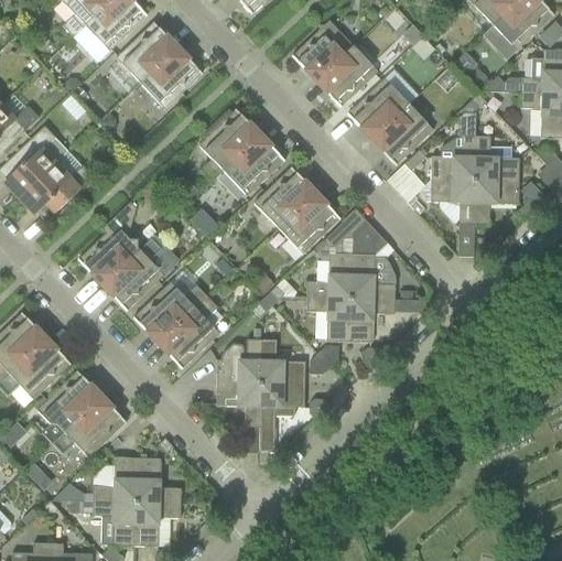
[(74,36),(86,25),(86,24),(111,0),(63,0),(75,13),(63,25),(74,36)]
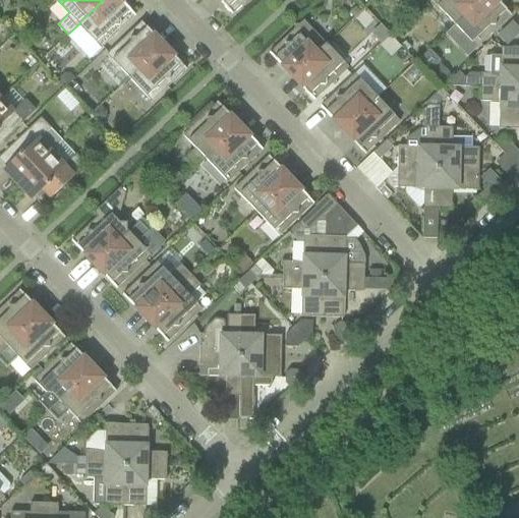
[(103,0),(79,22),(79,23),(102,46),(136,13),(127,3),(125,5),(120,0),(103,0)]
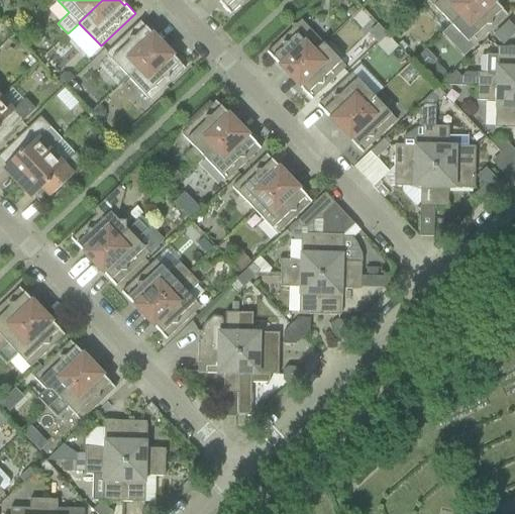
[(222,0),(223,1),(222,2),(231,12),(244,0),(222,0)]
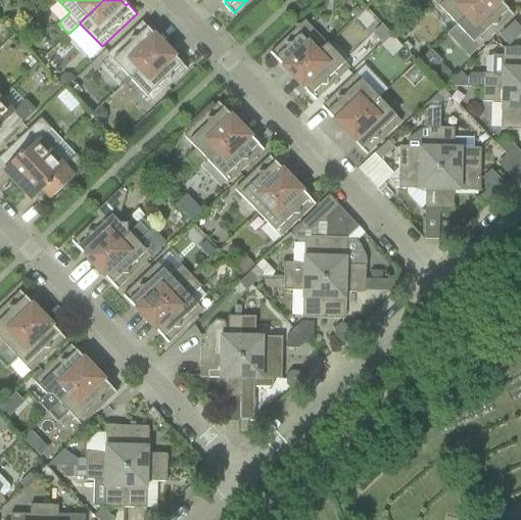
[(435,0),(457,22),(480,0),(435,0)]
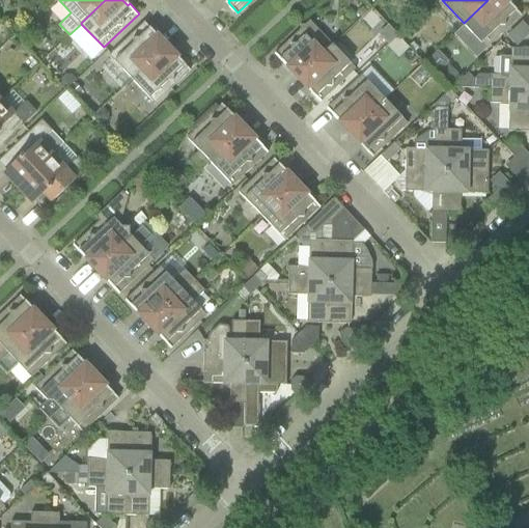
[(488,0),(464,23),(486,47),(522,14),(512,3),(511,5),(506,0),(488,0)]
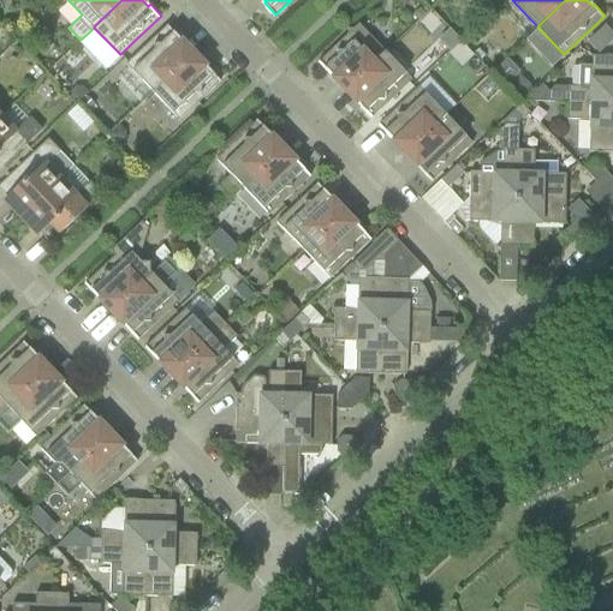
[(421,6),(415,12),(420,18),(426,12),(421,6)]
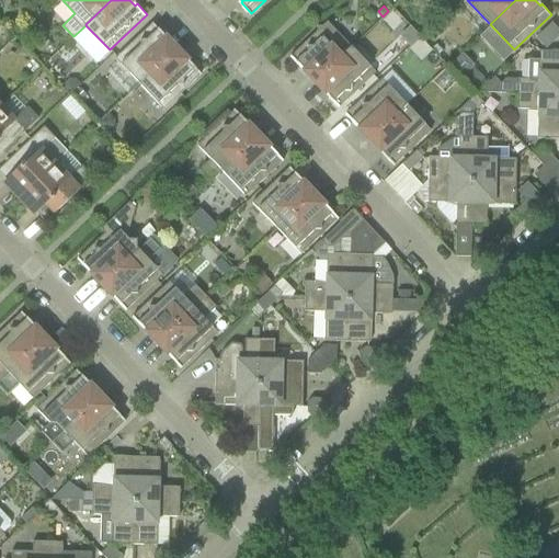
[(318,30),(291,55),(301,66),(303,64),(317,79),(353,45),(329,20),(323,24),(319,24),(318,30)]
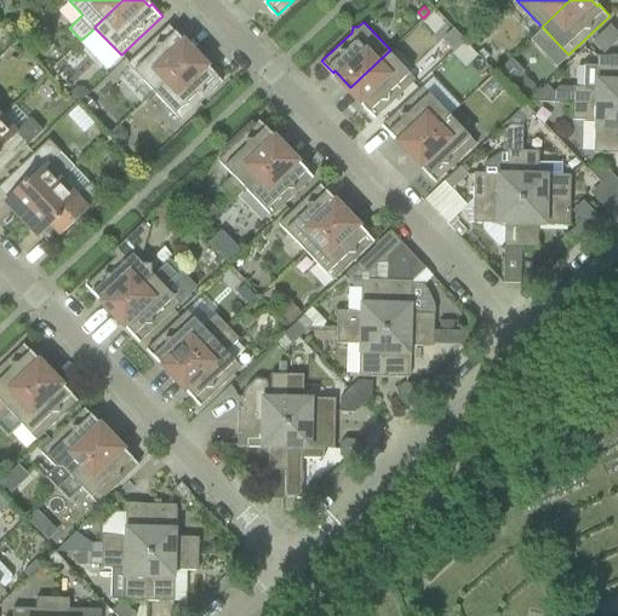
[(129,63),(155,91),(194,53),(179,38),(181,35),(170,23),(129,63)]
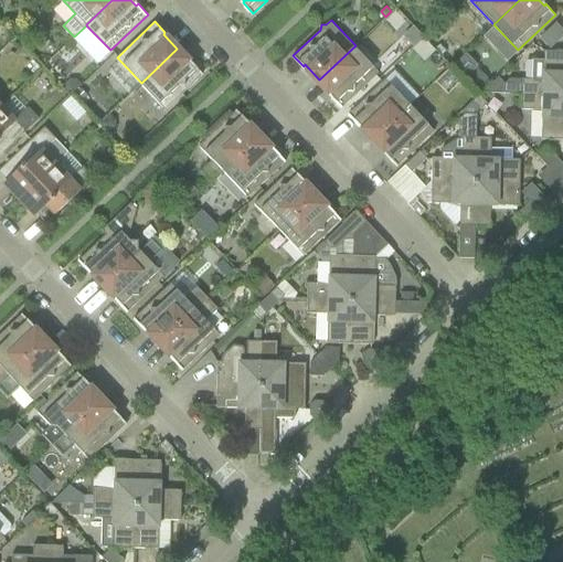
[(414,24),(404,34),(414,44),(424,34),(414,24)]
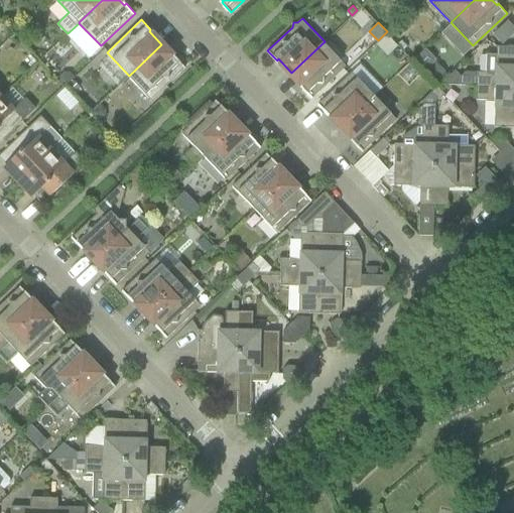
[(388,33),(377,42),(388,54),(399,44),(388,33)]
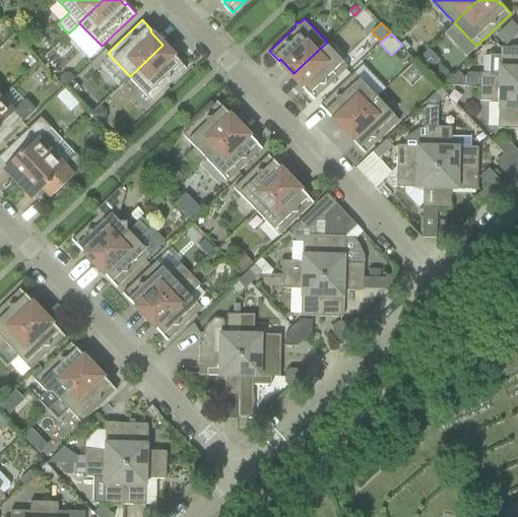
[(349,65),(327,42),(294,73),(307,86),(305,88),(315,99),(349,65)]
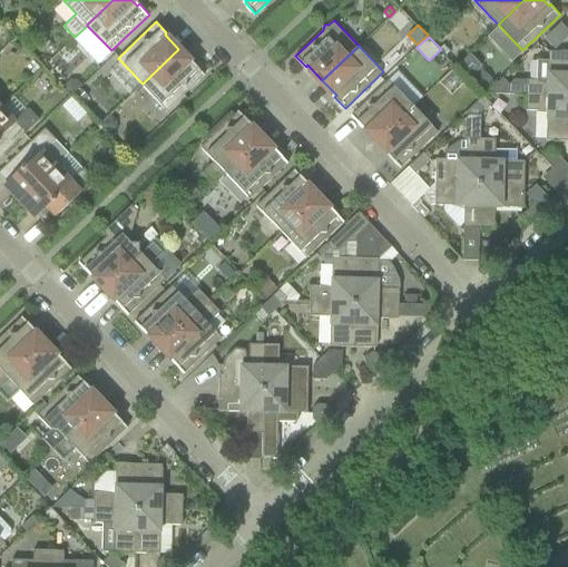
[(205,74),(195,62),(193,65),(178,49),(143,84),(167,109),(205,74)]
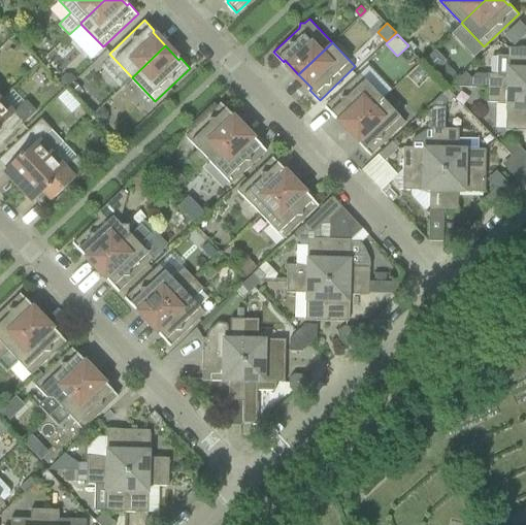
[(489,72),(488,87),(525,88),(525,46),(510,45),(510,55),(499,54),(498,72),(489,72)]
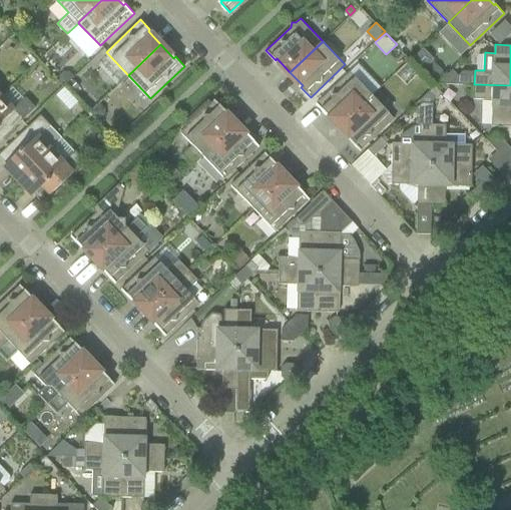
[(453,69),(439,82),(458,83),(459,75),(453,69)]
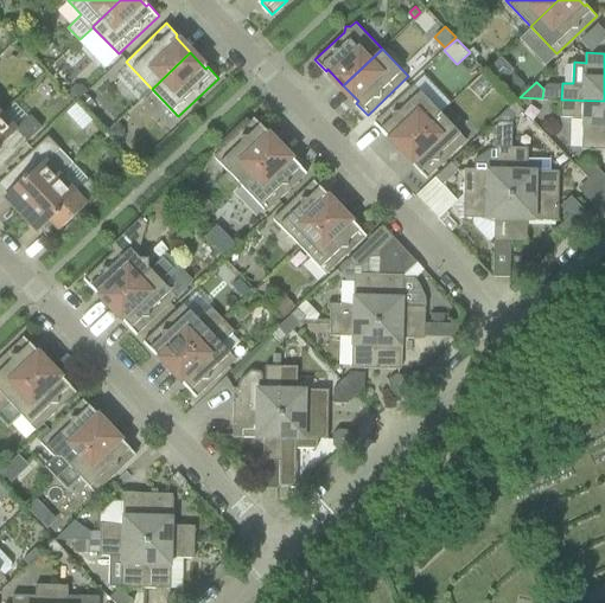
[(76,83),(69,90),(77,100),(89,89),(83,83),(76,83)]
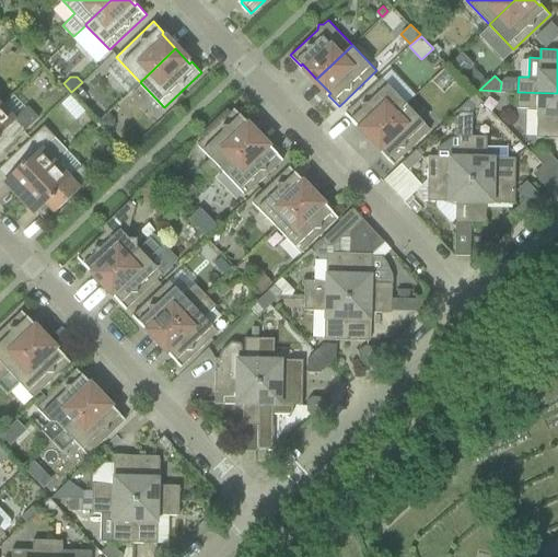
[(346,113),(356,124),(358,122),(371,137),(407,103),(383,77),(346,113)]
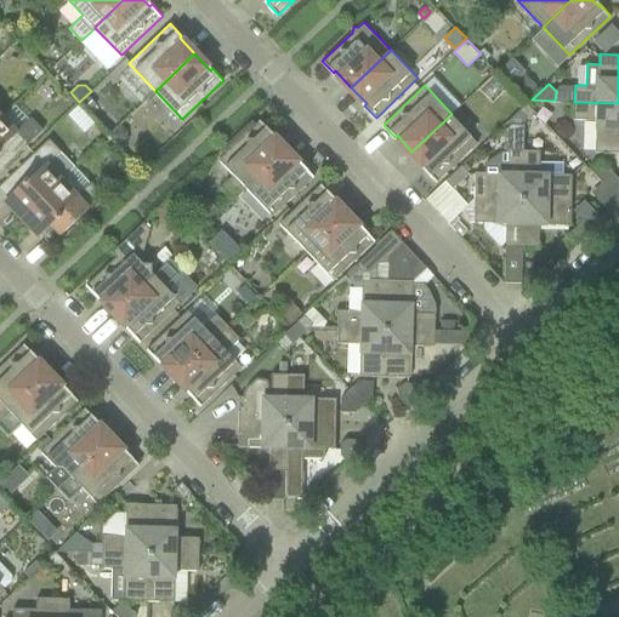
[(90,96),(81,102),(90,110),(97,103),(90,96)]
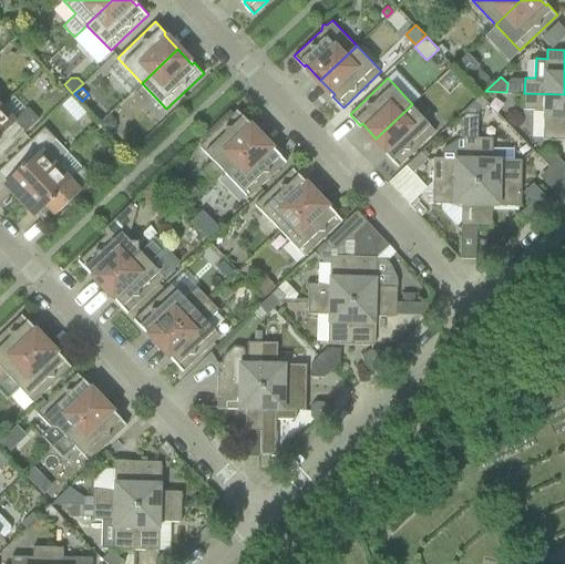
[(482,93),(475,100),(482,106),(483,109),(490,102),(482,93)]
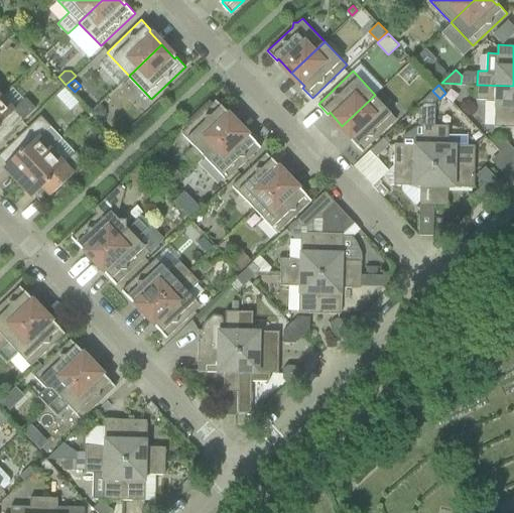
[(513,86),(477,85),(477,98),(496,99),(495,125),(513,126),(513,86)]
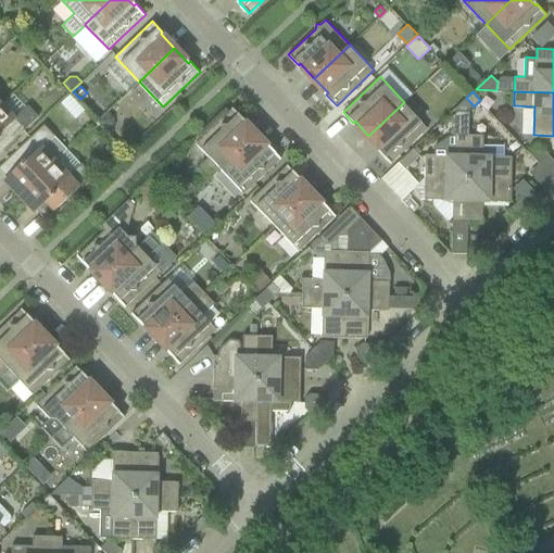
[(466,98),(455,108),(457,111),(458,110),(469,111),(470,111),(473,104),(466,98)]
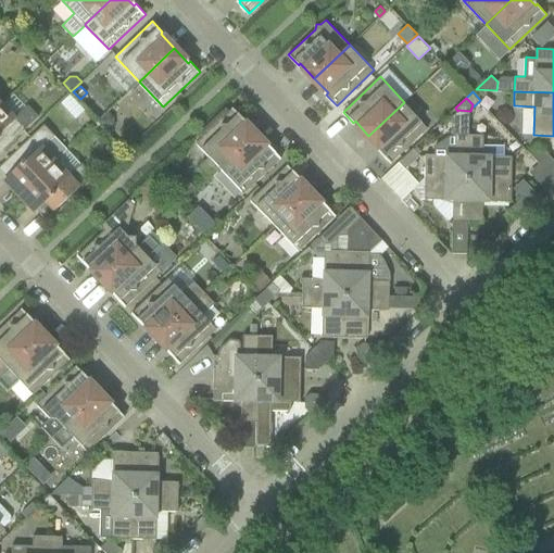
[(2,102),(0,104),(0,152),(38,116),(27,104),(15,116),(2,102)]
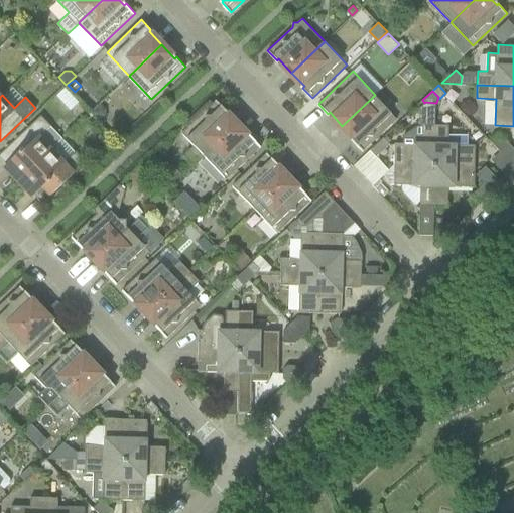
[(355,139),(354,141),(363,150),(397,118),(375,95),(342,126),(355,139)]
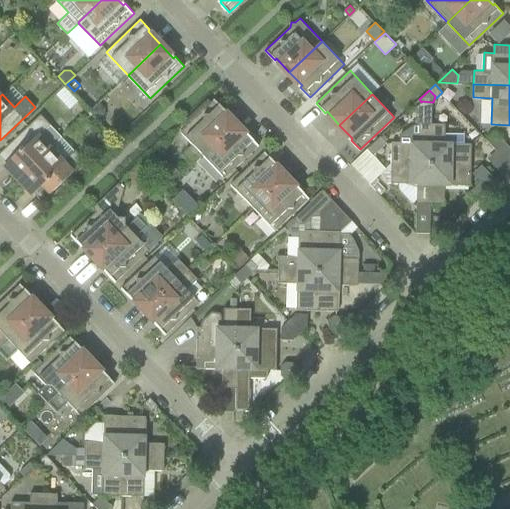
[(185,127),(181,131),(193,144),(182,154),(192,165),(203,154),(235,123),(237,122),(224,108),(215,98),(211,101),(208,98),(188,118),(191,121),(185,127)]
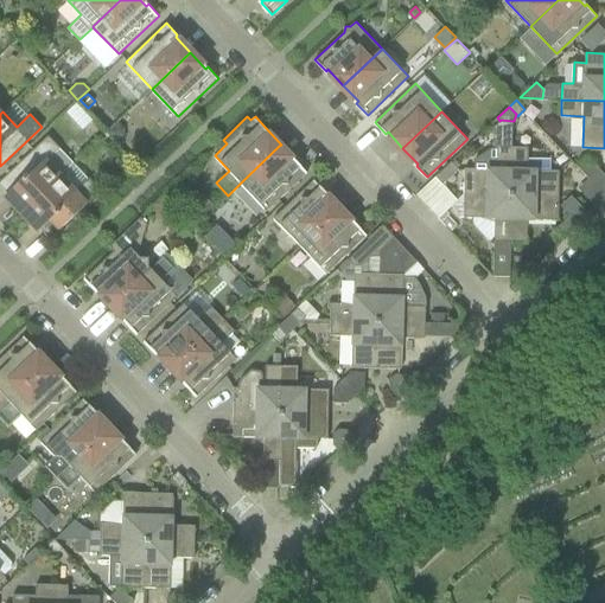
[(465,167),(464,192),(513,193),(514,146),(513,146),(513,121),(501,120),(500,121),(495,127),(495,145),(497,145),(497,167),(465,167)]
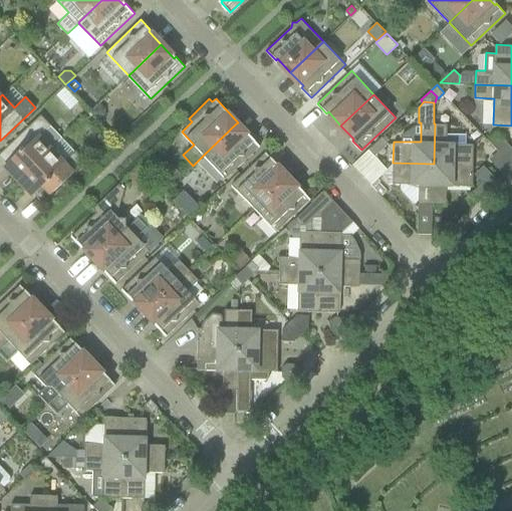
[(101,102),(92,111),(100,120),(106,115),(106,107),(101,102)]
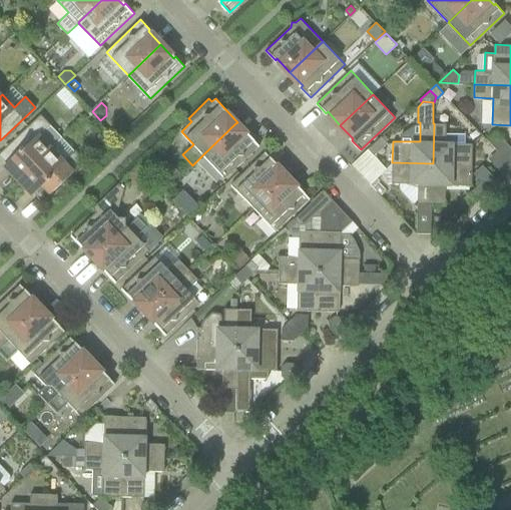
[(41,113),(0,152),(0,155),(7,163),(5,165),(18,179),(52,147),(63,137),(51,124),(41,113)]
